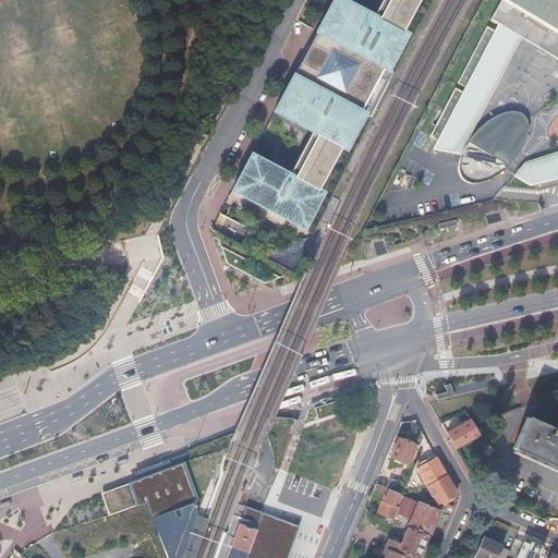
[(385,0),(379,11),(360,0),(332,0),(317,28),(320,29),(299,70),(296,68),(276,108),(315,131),(293,170),(253,149),(232,189),(308,230),(328,190),(320,186),(341,146),(349,149),(367,112),(372,114),(380,97),(391,75),(395,70),(392,69),(414,28),(408,25),(421,0),(385,0)]
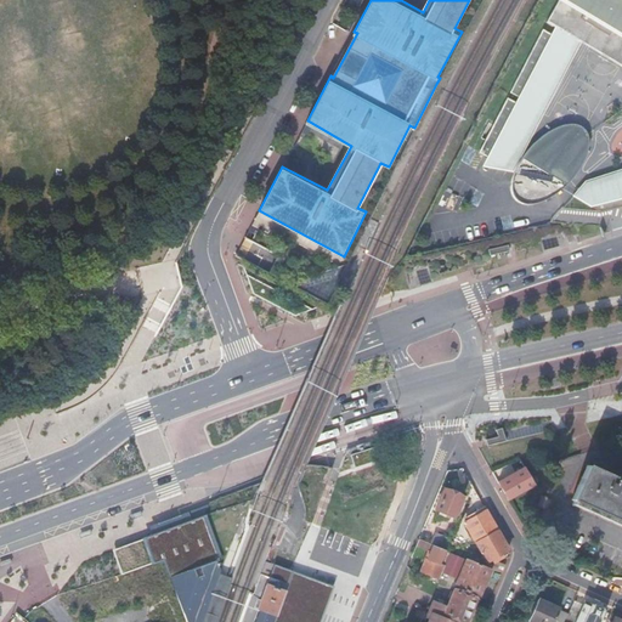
[(621,38),(621,0),(558,0),(470,151),(498,167),(583,24),(588,17),(611,32),(621,38)]
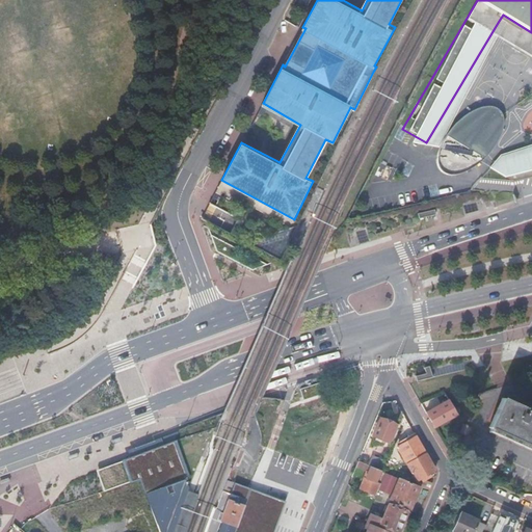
[(476,110),(466,116),(452,129),(443,141),(440,152),(439,161),(443,170),(449,177),(457,178),(467,176),(476,167),(485,158),(496,142),(504,129),(503,118),(497,110),(487,107),(476,110)]
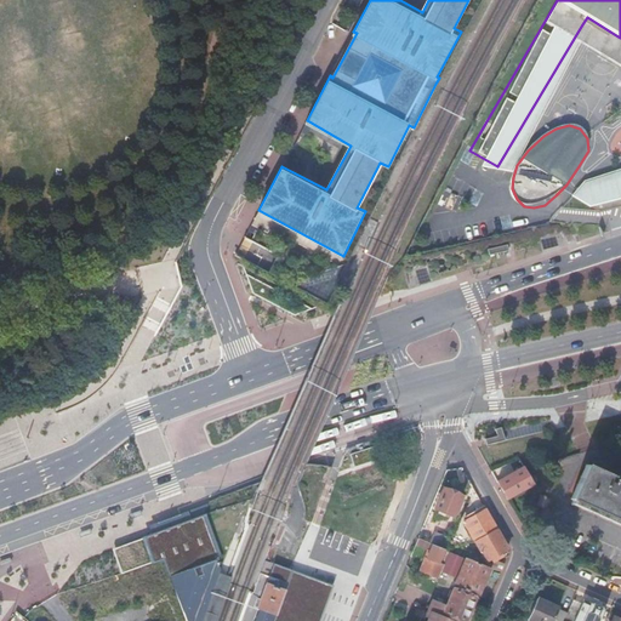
[(620,175),(576,189),(599,211),(620,205),(620,175)]
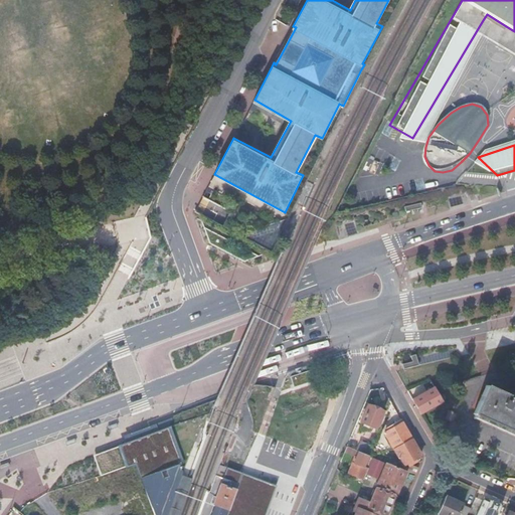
[(432,382),(408,391),(420,414),(443,401),(432,382)]
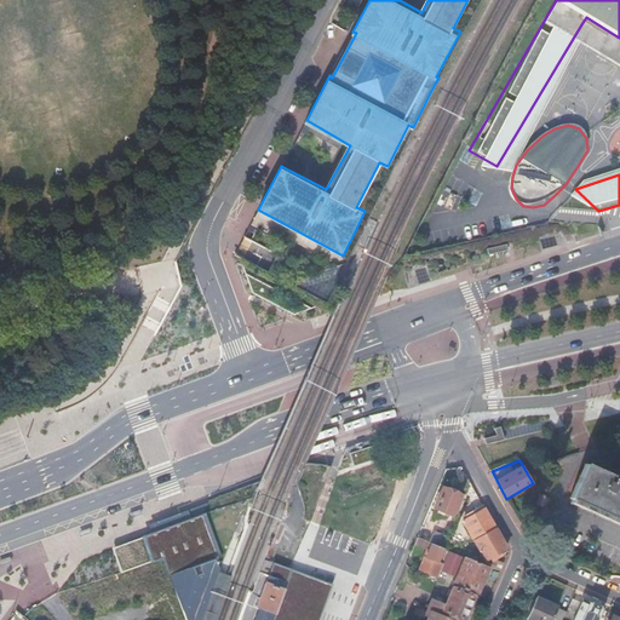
[(619,480),(587,465),(569,501),(619,523),(619,480)]
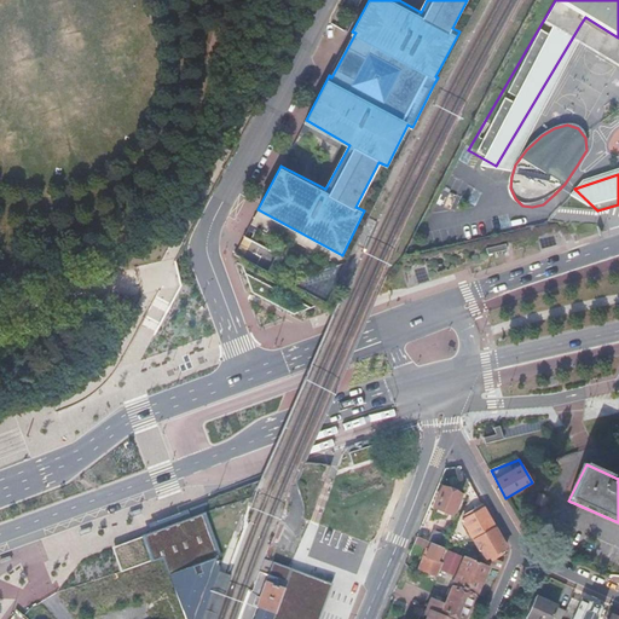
[(461,495),(443,487),(434,507),(452,514),(461,495)]
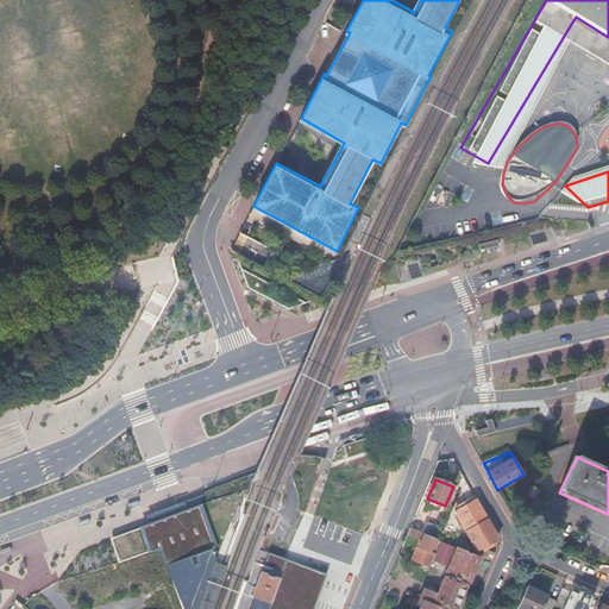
[(540,489),(531,485),(527,495),(537,498),(540,489)]
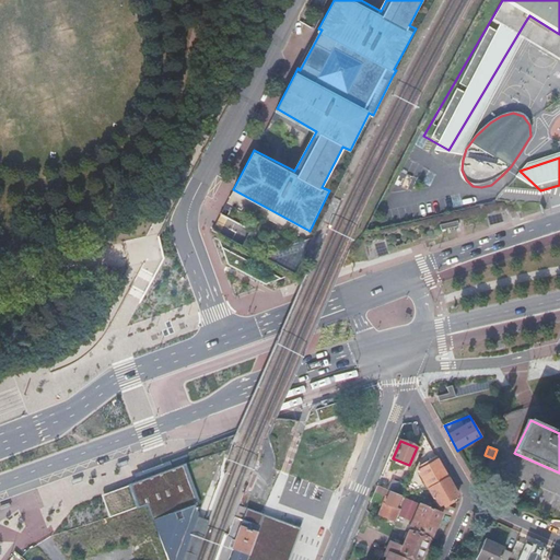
[(421,469),(419,470),(439,506),(438,510),(452,516),(455,509),(447,505),(452,503),(450,500),(458,496),(436,457),(420,466),(421,469)]
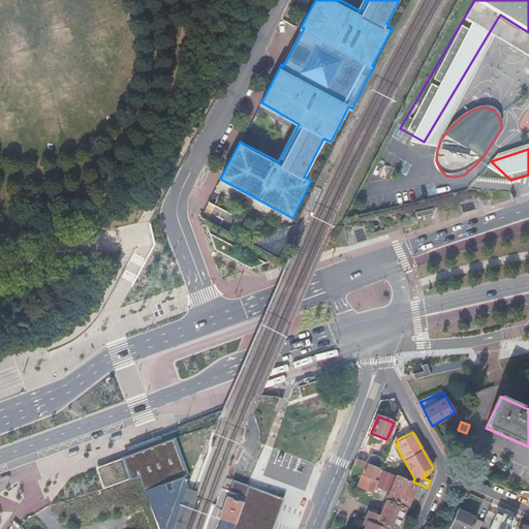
[(154,447),(125,458),(132,477),(133,477),(139,475),(160,528),(166,528),(187,477),(174,440),(154,447)]
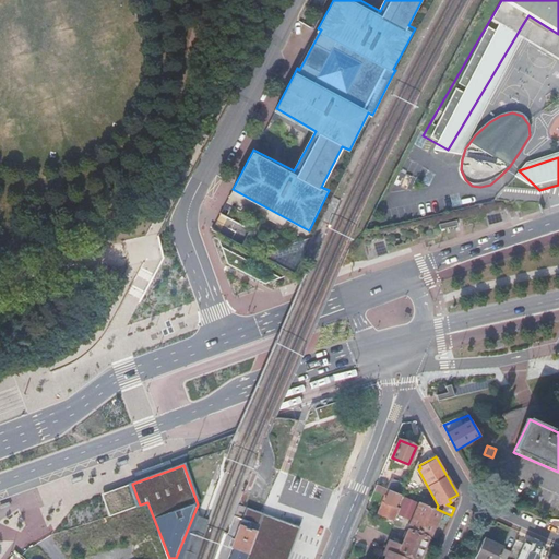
[(406,485),(393,479),(389,489),(390,489),(401,494),(402,495),(406,485)]
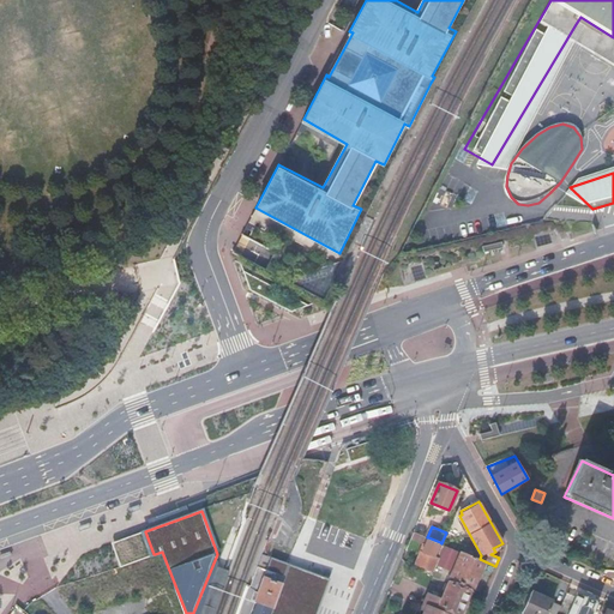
[(145,531),(112,543),(120,566),(154,554),(145,531)]
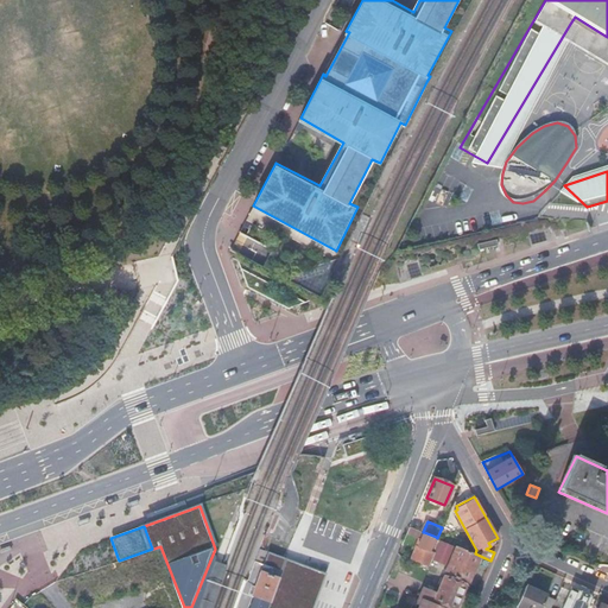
[(436,537),(424,532),(418,546),(430,551),(436,537)]
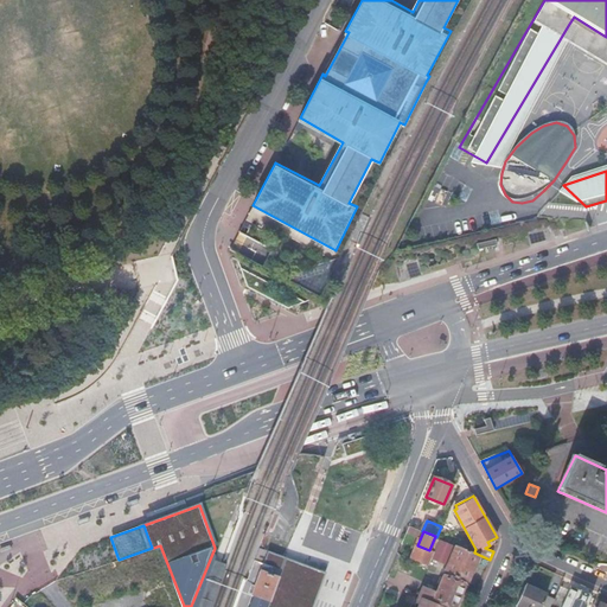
[(453,545),(440,541),(433,558),(446,563),(453,545)]
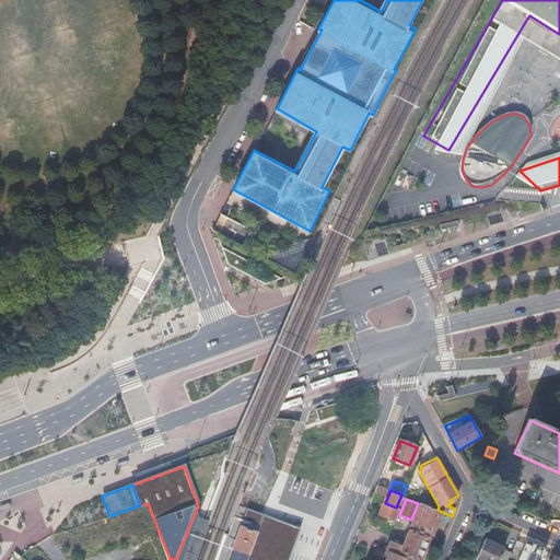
[(442,512),(420,503),(409,528),(431,537),(442,512)]
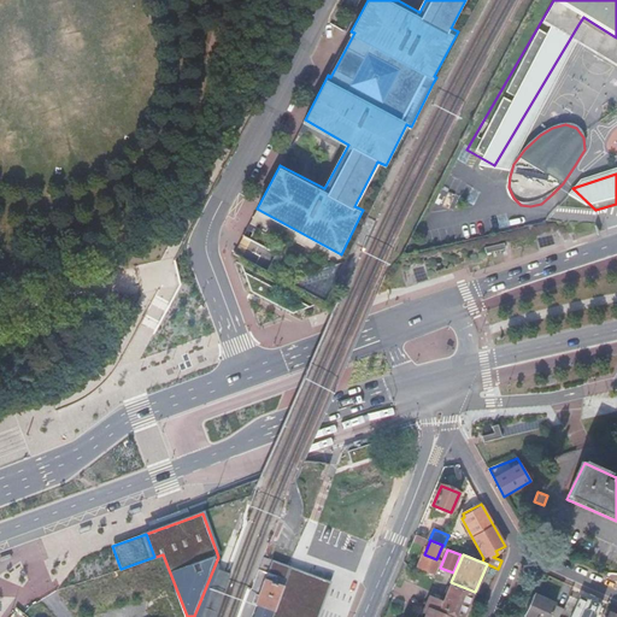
[(271,562),(256,603),(274,610),(289,568),(271,562)]
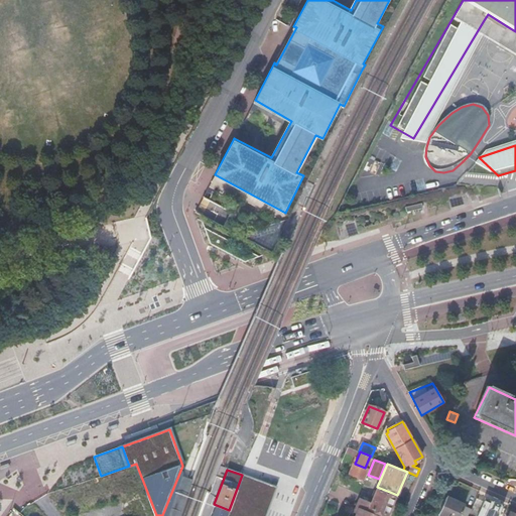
[(229,510),(227,515),(264,515),(265,515),(268,508),(258,504),(265,484),(242,475),(229,510)]
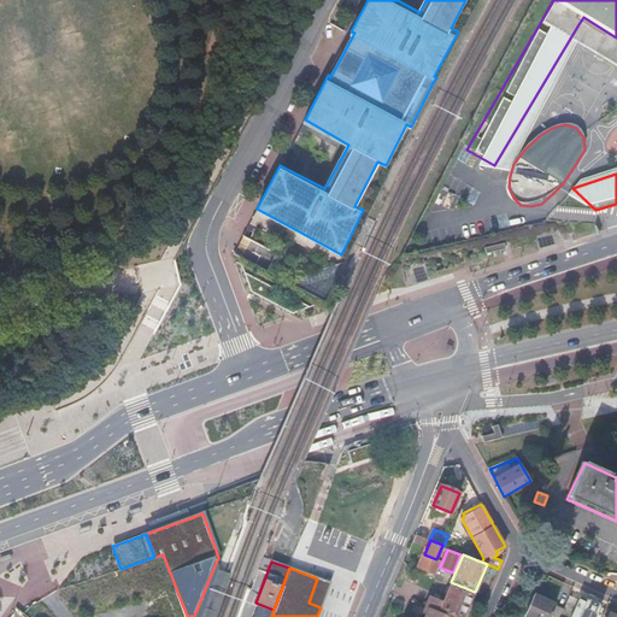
[(317,579),(309,603),(321,607),(329,582),(317,579)]
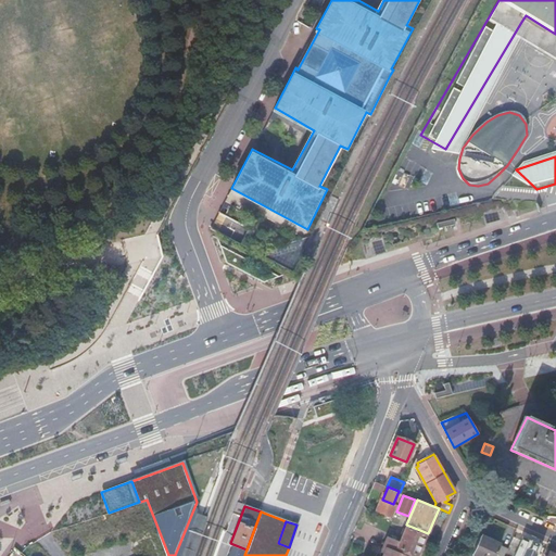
[(388,536),(381,552),(384,554),(382,555),(406,555),(397,553),(400,548),(416,555),(425,535),(406,528),(400,542),(388,536)]
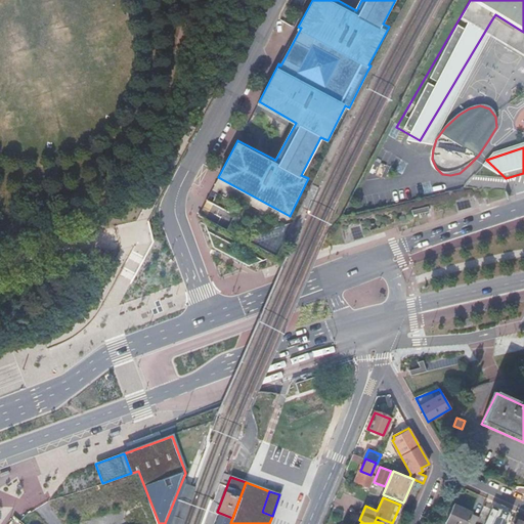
[(472,513),(453,505),(445,523),(447,523),(475,523),(479,517),(472,514),(472,513)]
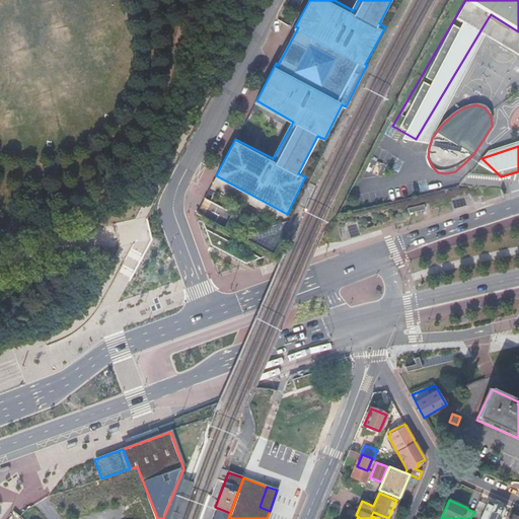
[(493,506),(487,504),(484,512),(482,511),(480,514),(483,515),(479,518),(506,518),(509,514),(510,512),(505,510),(505,509),(494,504),(493,506)]
